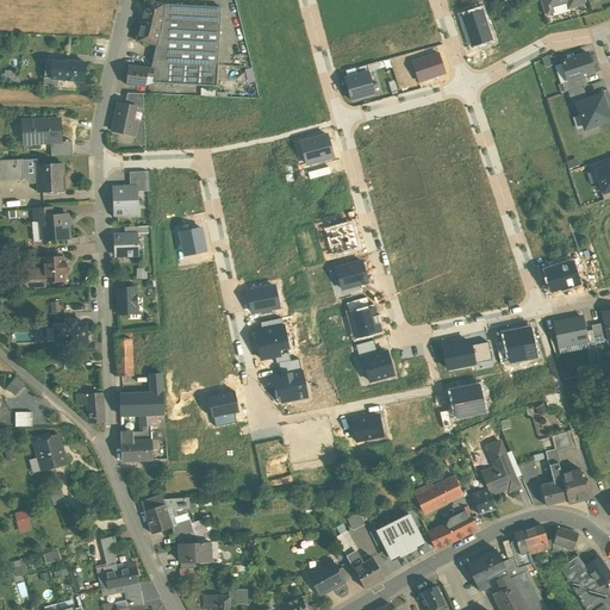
[(542,11),(539,0),(522,0),(528,8),(531,17),(542,11)]
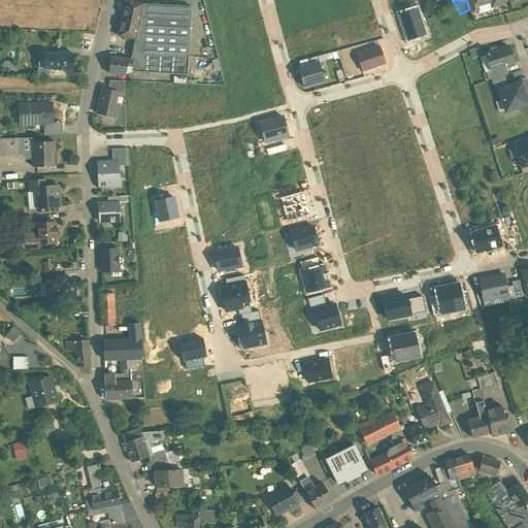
[(474,0),(466,0),(469,9),(471,13),(479,10),(476,6),(474,0)]
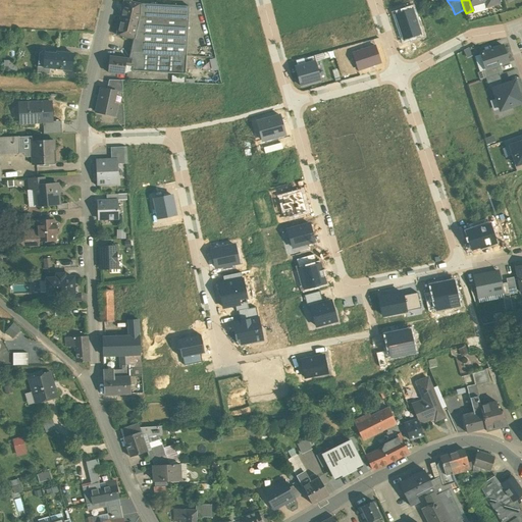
[(141,4),(124,1),(120,17),(127,18),(128,14),(140,17),(141,4)]
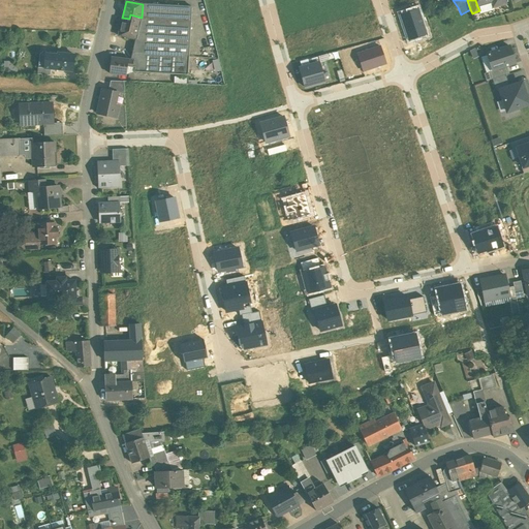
[(401,7),(403,14),(417,9),(421,8),(418,1),(401,7)]
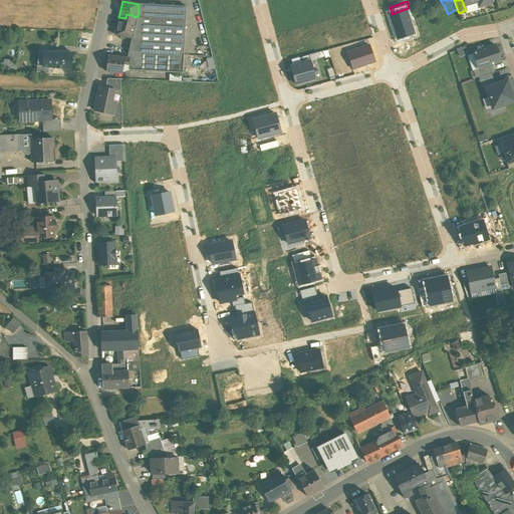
[(186,7),(139,4),(138,17),(133,39),(132,39),(129,52),(184,55),(186,7)]
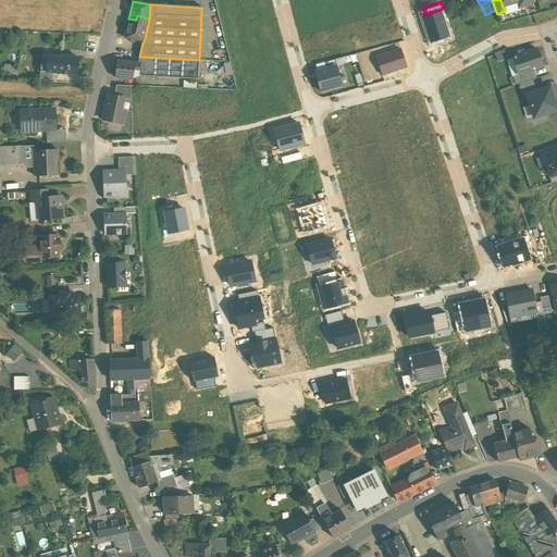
[(421,16),(430,42),(448,37),(440,10),(424,15),(421,16)]
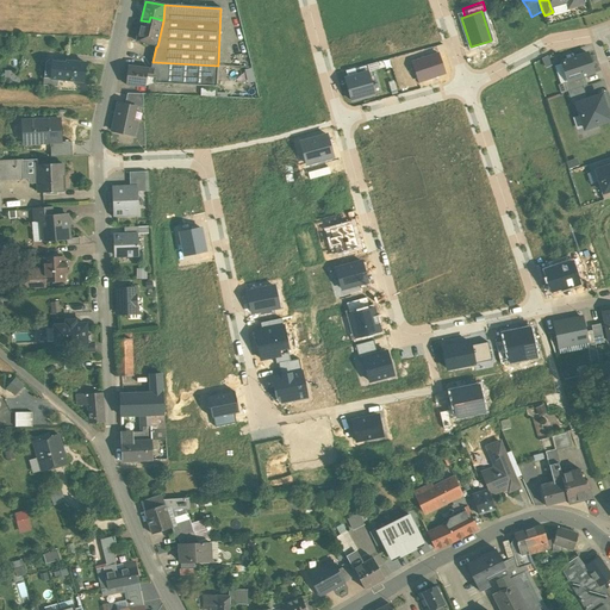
[(419,19),(418,12),(397,18),(399,25),(419,19)]
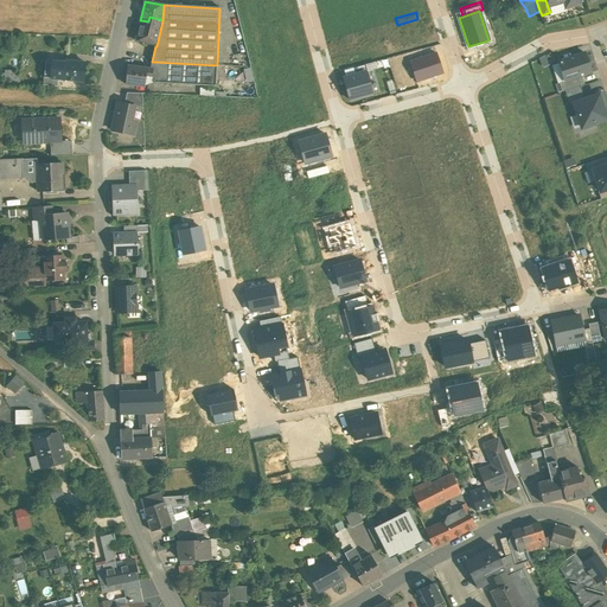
[(163,20),(149,17),(148,21),(140,20),(135,42),(155,46),(157,46),(163,20)]
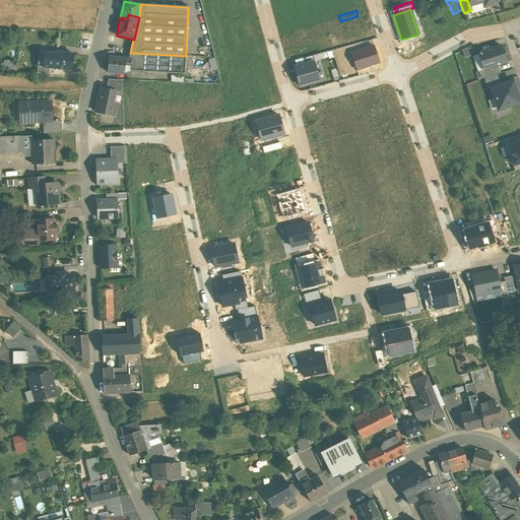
[(352,53),(351,53),(356,69),(379,62),(374,46),(352,53)]
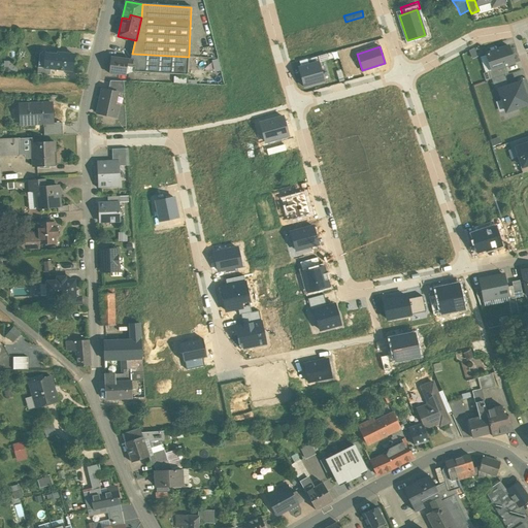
[(508,46),(486,54),(491,71),(505,66),(514,64),(508,46)]
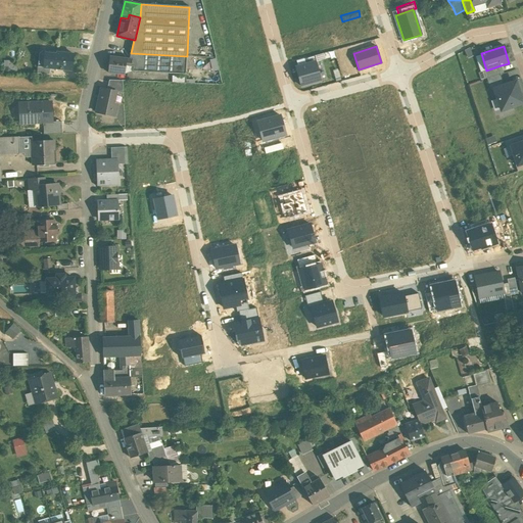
[(464,50),(468,58),(473,56),(469,48),(464,50)]
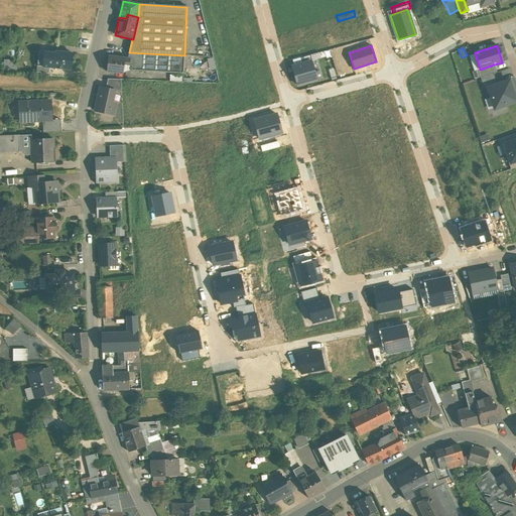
[(55,54),(44,53),(43,66),(43,67),(49,67),(70,70),(72,53),(55,51),(55,54)]
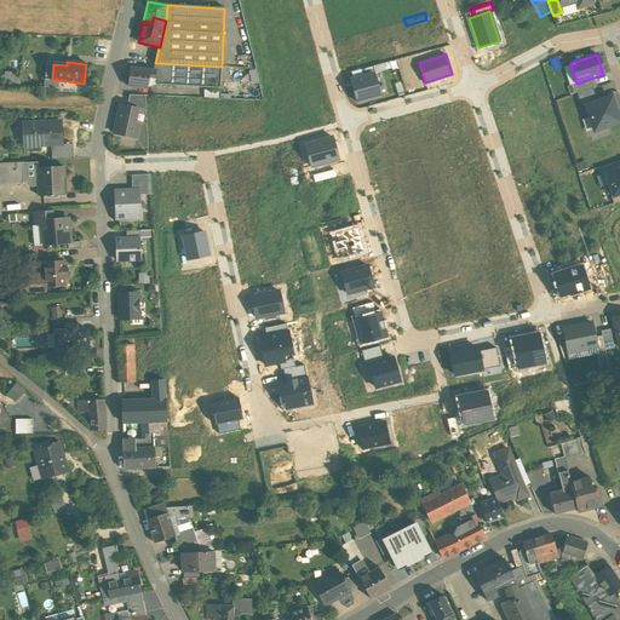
[(222,67),(155,63),(154,70),(160,72),(159,79),(158,85),(219,89),(222,67)]
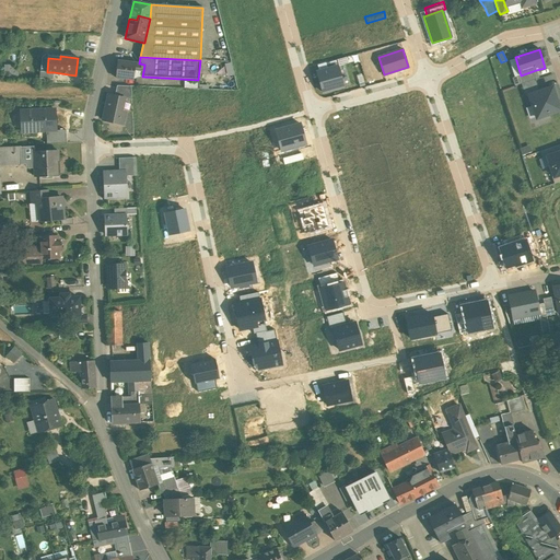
[(326,63),(327,69),(338,67),(339,66),(338,60),(326,63)]
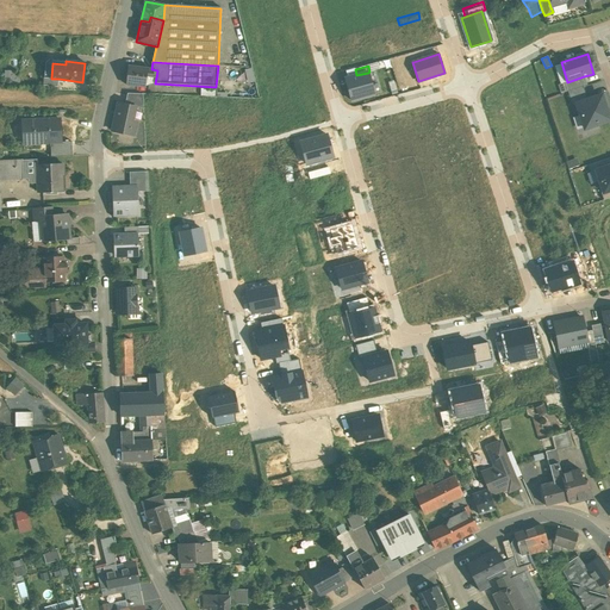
[(151,69),(129,67),(126,85),(145,87),(147,76),(156,78),(157,70),(151,69)]
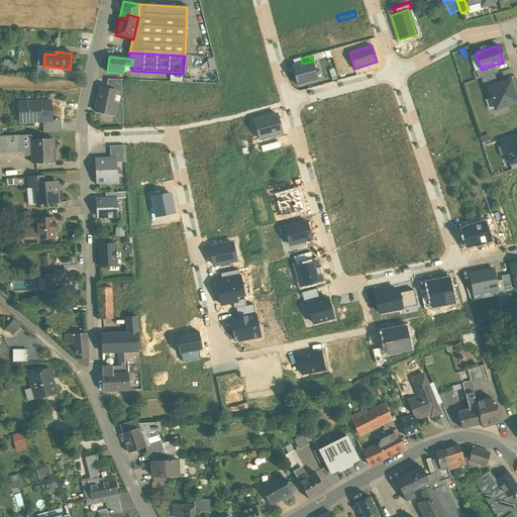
[(302,64),(292,67),(298,85),(317,80),(312,62),(302,64)]
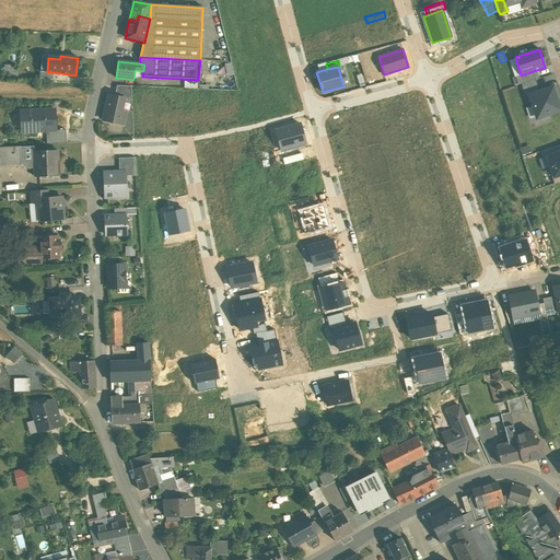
[(538,79),(536,70),(521,76),(513,79),(515,86),(521,84),(535,80),(538,79)]
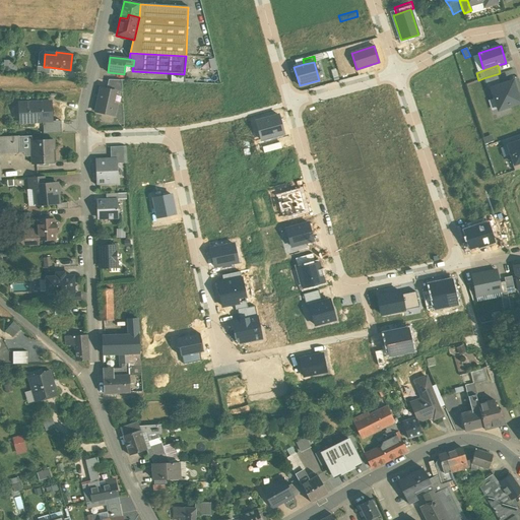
[(44,66),(37,66),(37,73),(49,74),(50,67),(44,67),(44,66)]
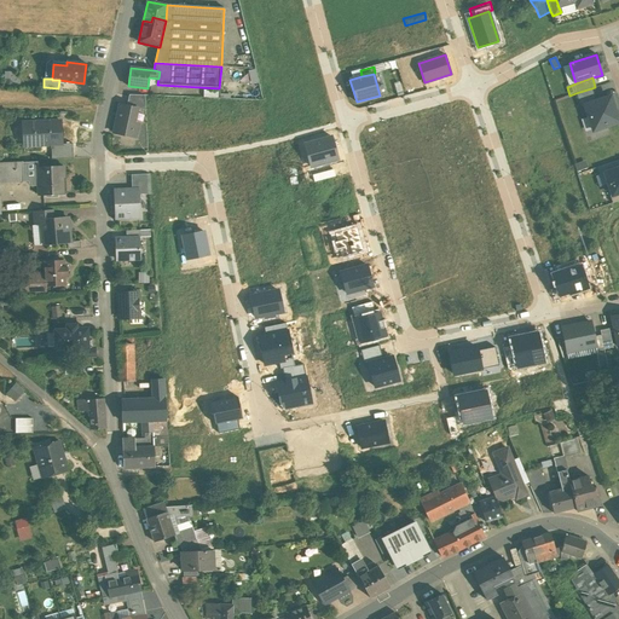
[(591,88),(576,93),(580,108),(585,105),(596,102),(591,88)]
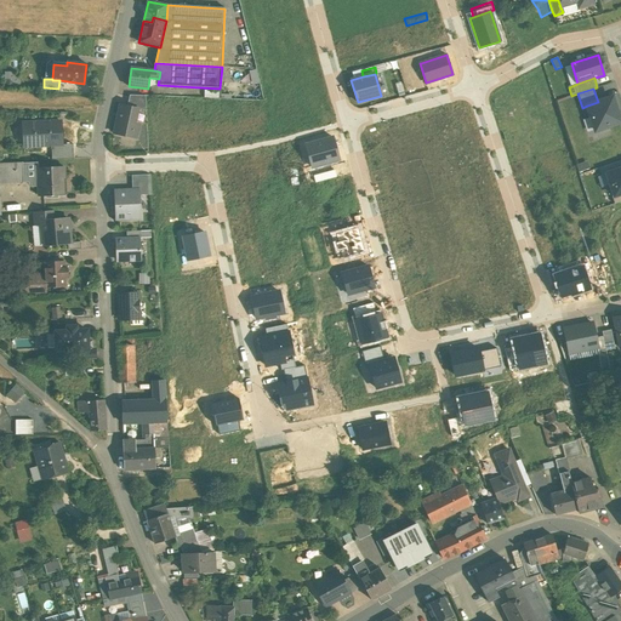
[(144,96),(130,95),(126,107),(137,109),(146,112),(144,96)]
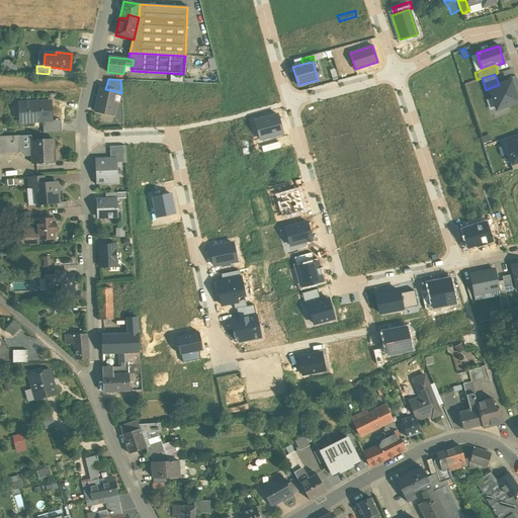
[(499,85),(490,88),(496,109),(517,102),(510,82),(499,85)]
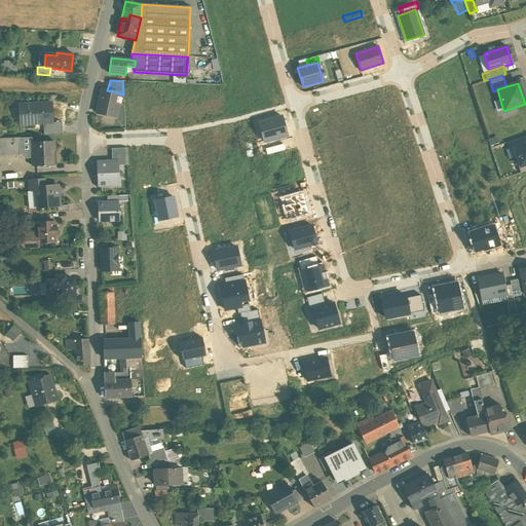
[(107,90),(102,89),(96,113),(115,117),(117,106),(114,105),(116,92),(107,90)]
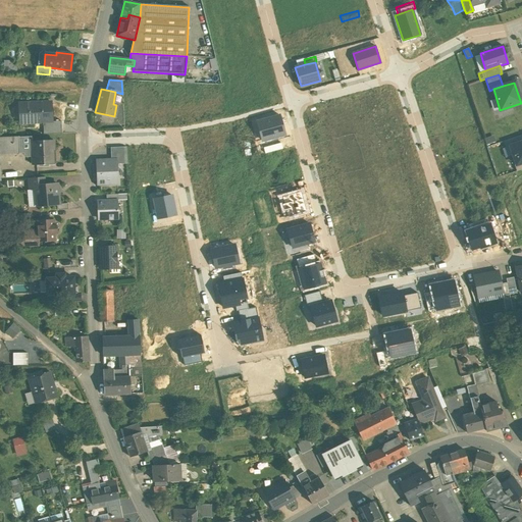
[(51,102),(19,104),(20,123),(43,122),(52,121),(51,102)]
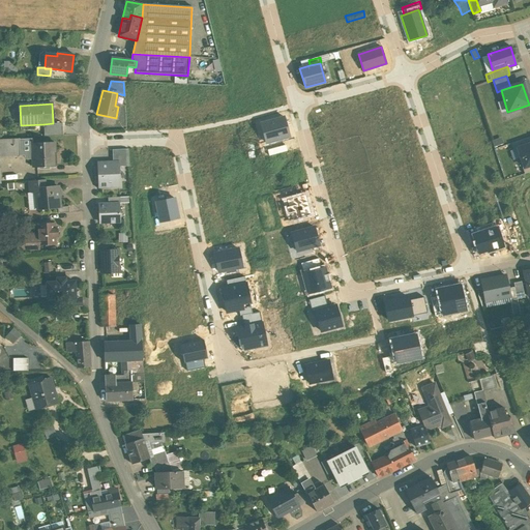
[(290,137),(285,118),(261,124),(266,143),(290,137)]
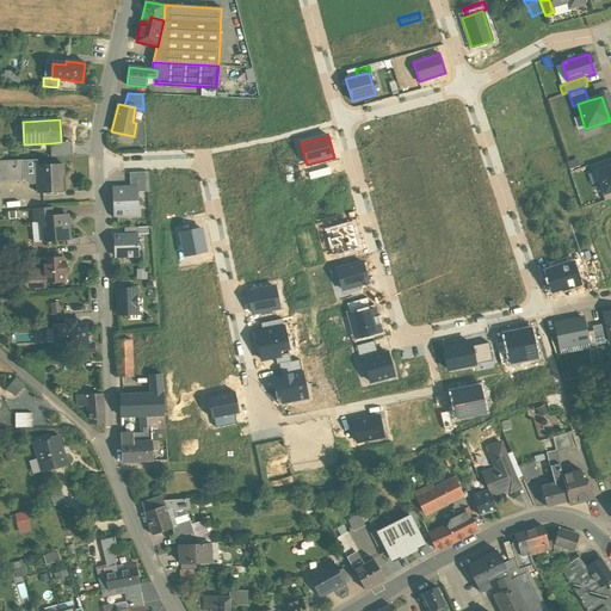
[(61,142),(50,143),(51,158),(72,156),(72,142),(61,142)]
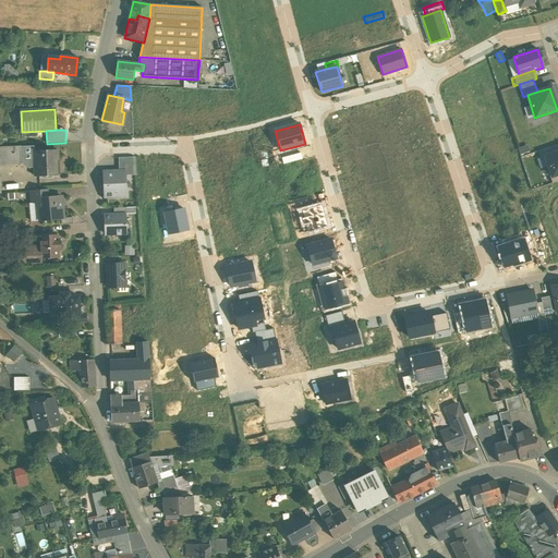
[(557,144),(542,150),(544,157),(557,152),(557,144)]
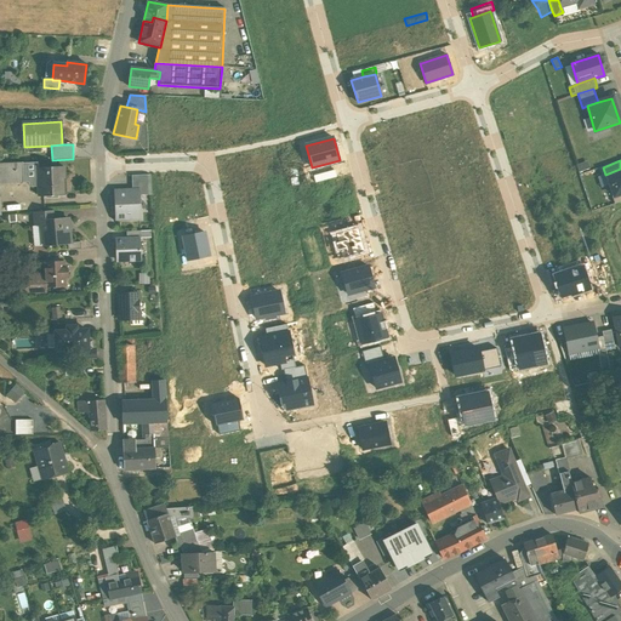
[(23,163),(0,164),(0,181),(24,180),(23,163)]
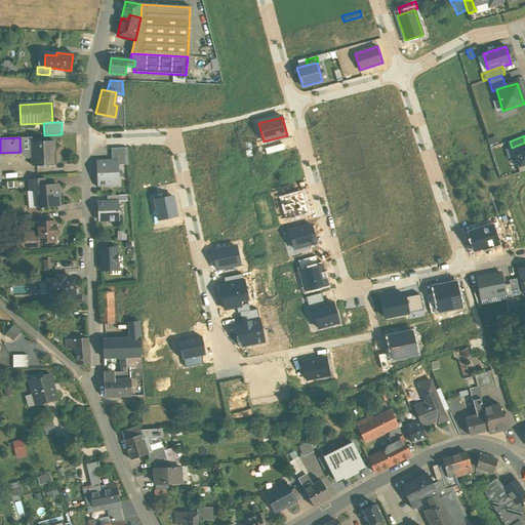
[(341,138),(324,144),(327,155),(342,151),(345,151),(341,138)]
